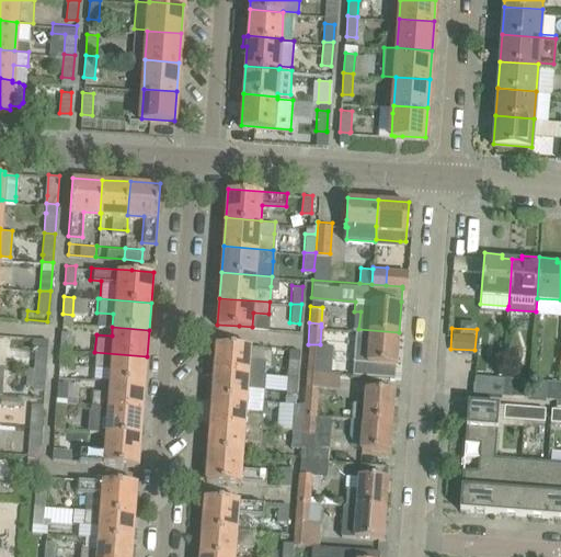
[(59,349),(70,350),(72,330),(61,329),(59,349)]
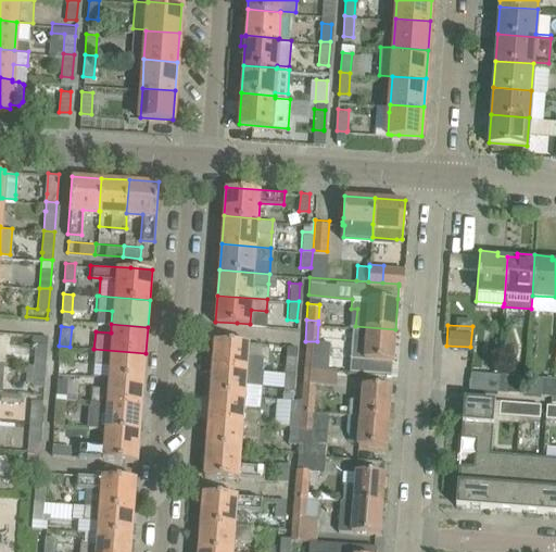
[(353,327),(351,356),(364,358),(371,359),(393,360),(395,329),(355,326),(355,327),(353,327)]
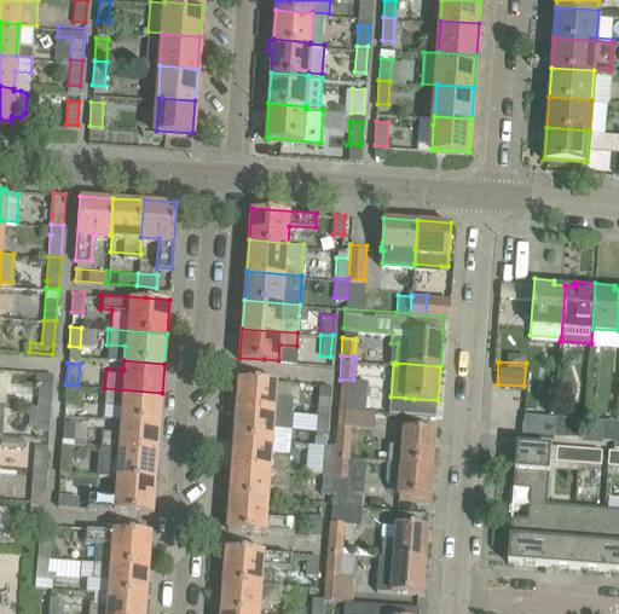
[(48,405),(51,383),(52,383),(53,371),(35,370),(34,381),(40,382),(39,382),(38,405),(48,405)]
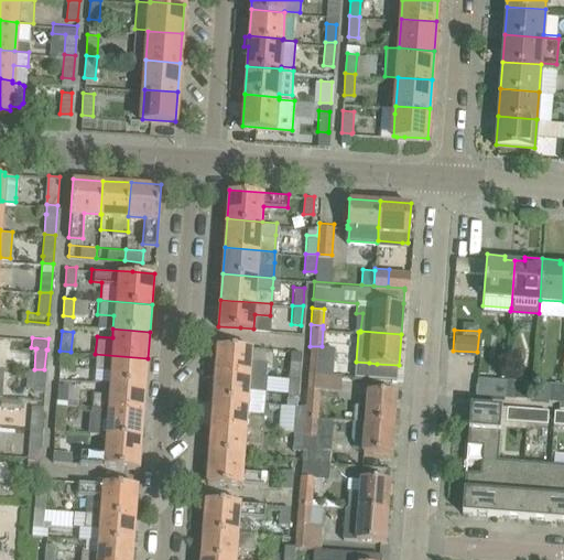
[(217,344),(215,372),(264,375),(266,361),(250,359),(251,346),(239,345),(217,344)]
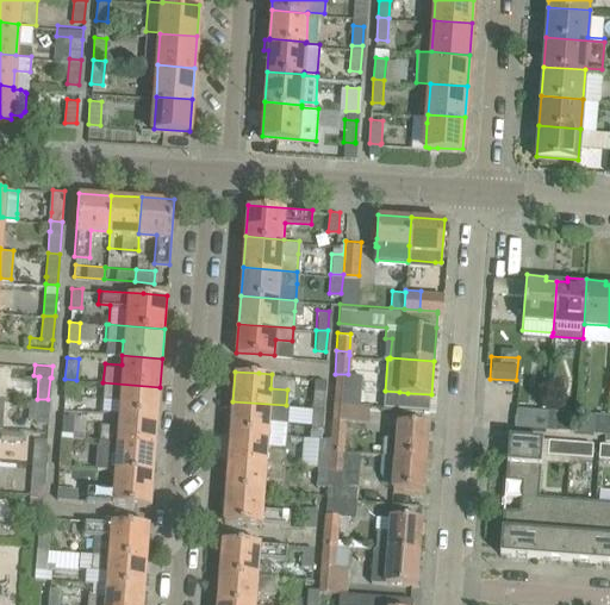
[(75,398),(76,380),(64,379),(63,397),(75,398)]
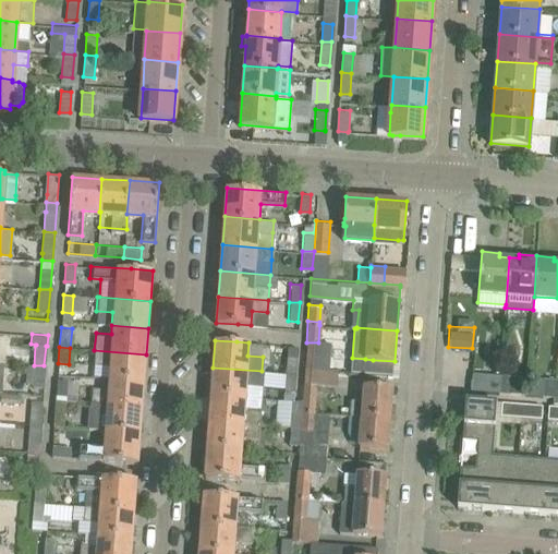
[(144,381),(146,354),(94,350),(94,361),(109,362),(108,377),(144,381)]
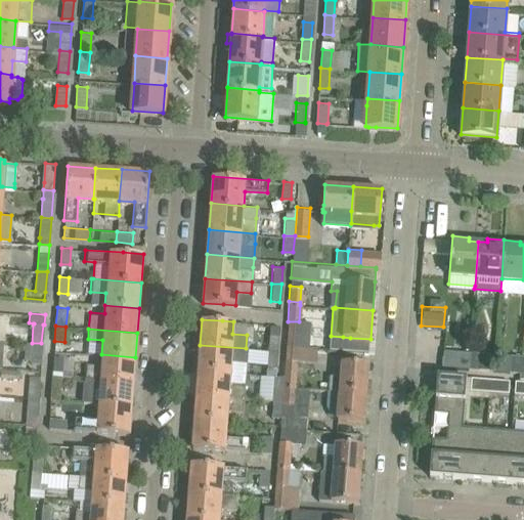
[(269,334),(268,350),(277,350),(278,335),(269,334)]
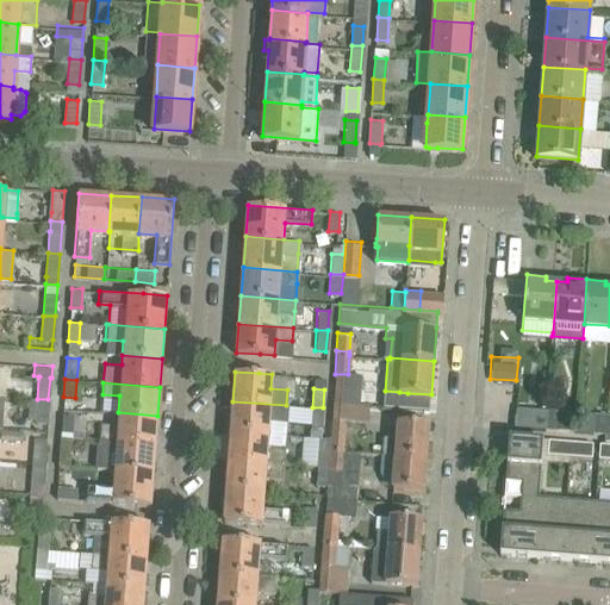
[(47,423),(48,399),(37,399),(35,423),(47,423)]
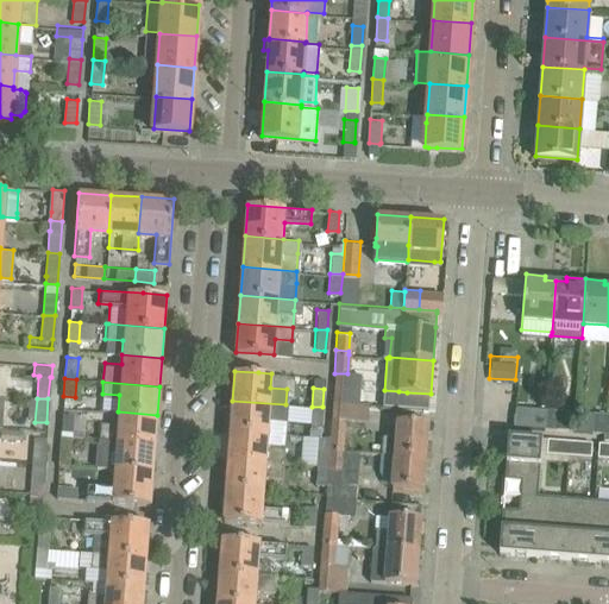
[(331,436),(330,448),(341,448),(344,417),(368,419),(369,401),(333,398),(331,436)]
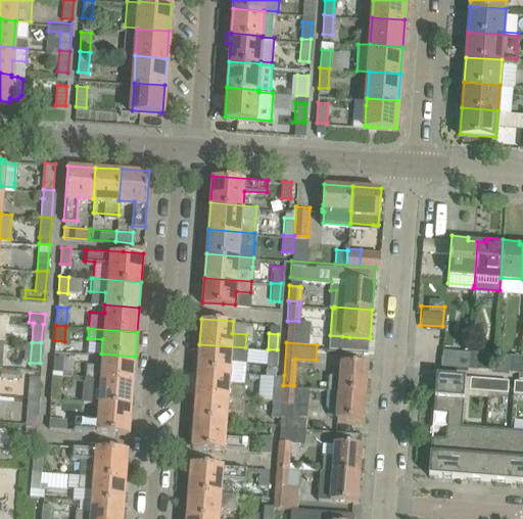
[(199,344),(197,369),(243,373),(244,362),(245,347),(199,344)]
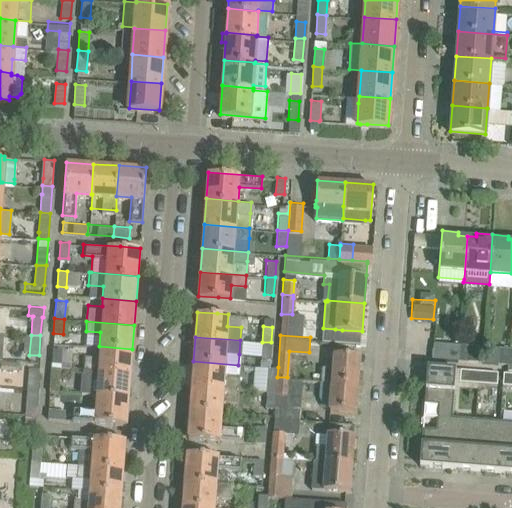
[(458,359),(459,343),(433,341),(432,357),(458,359)]
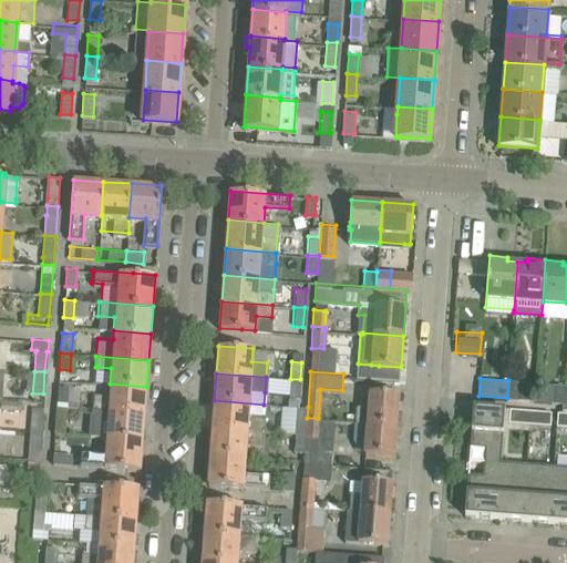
[(290,379),(289,396),(299,396),(300,379),(290,379)]
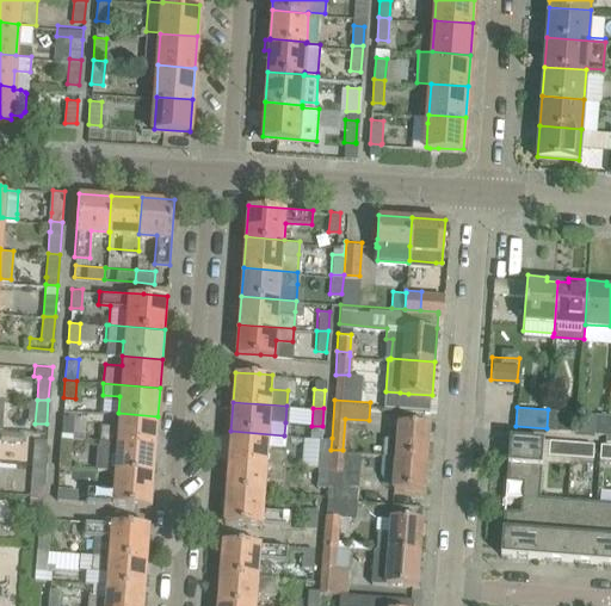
[(548,409),(547,428),(559,430),(560,410),(548,409)]
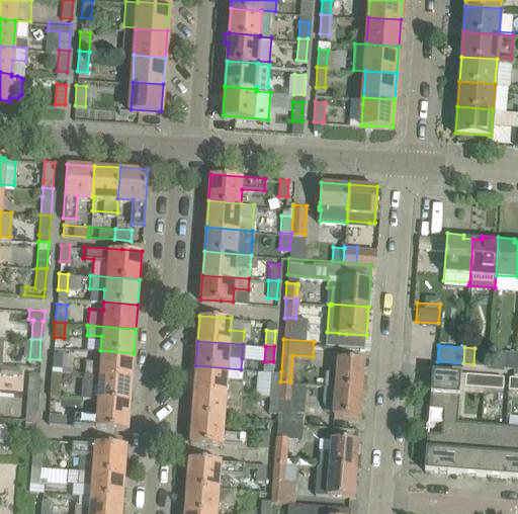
[(132,377),(134,353),(100,350),(99,361),(84,360),(83,373),(132,377)]
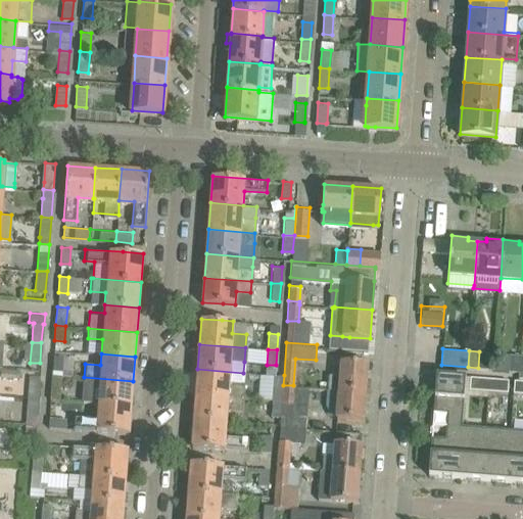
[(519,371),(520,355),(510,354),(509,370),(519,371)]
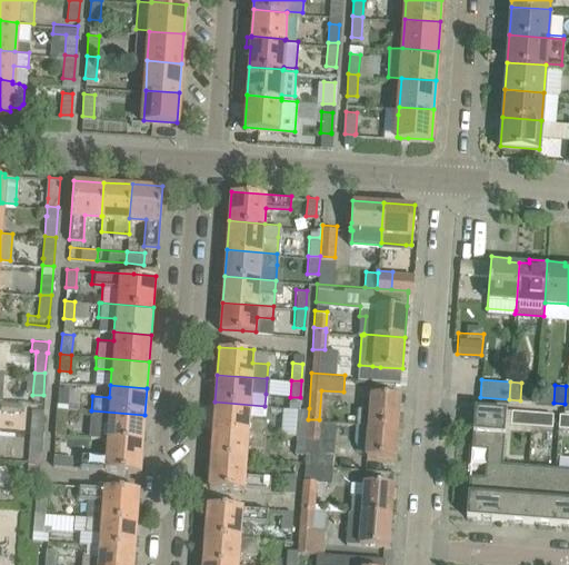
[(58,387),(57,406),(67,406),(69,388),(58,387)]
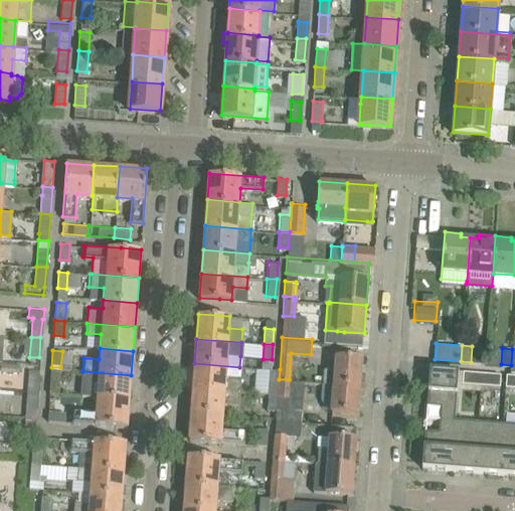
[(324,368),(323,382),(333,383),(360,385),(362,357),(342,355),(335,355),(334,368),(324,368)]
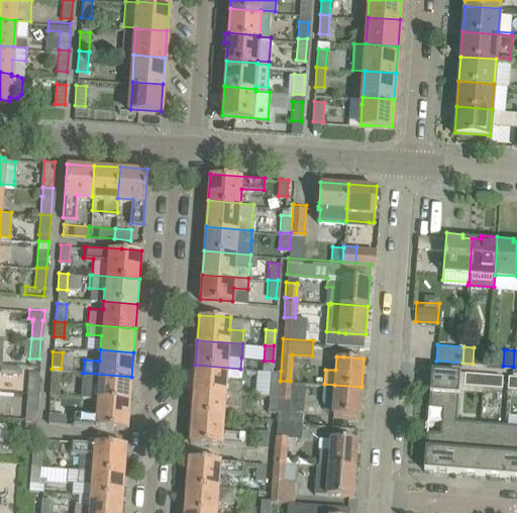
[(0,365),(0,373),(18,374),(18,366),(0,365)]
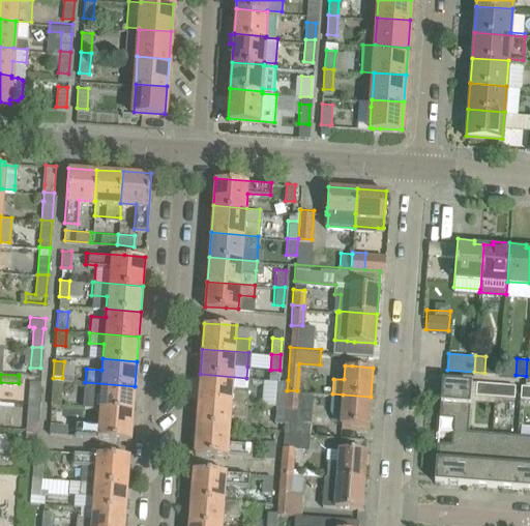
[(200,374),(198,399),(245,402),(246,389),(246,378),(200,374)]
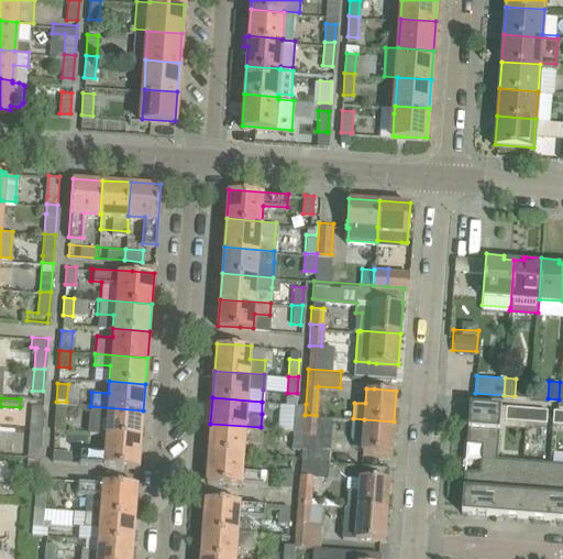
[(501,405),(470,402),(466,442),(482,444),(481,458),(496,459),(497,458),(501,405)]
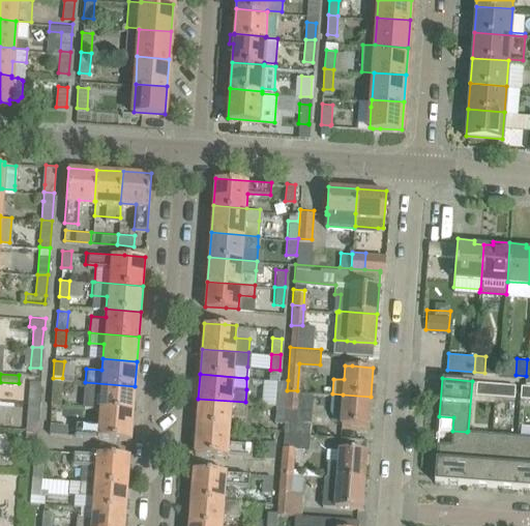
[(277,380),(276,404),(286,405),(287,390),(288,380),(282,379),(277,379),(277,380)]
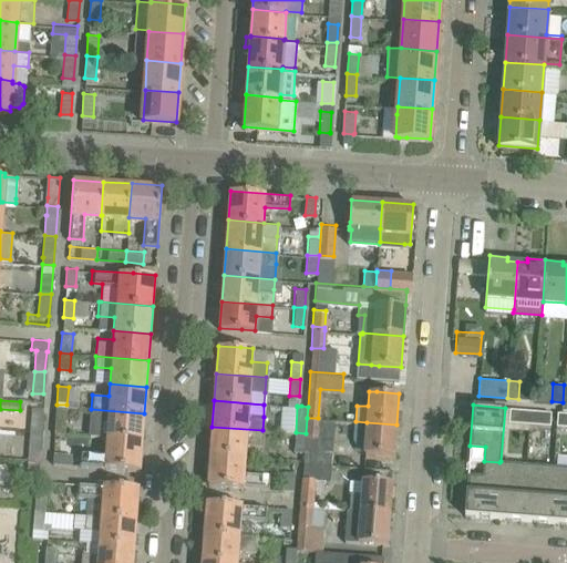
[(550,411),(509,408),(508,421),(550,425),(550,411)]
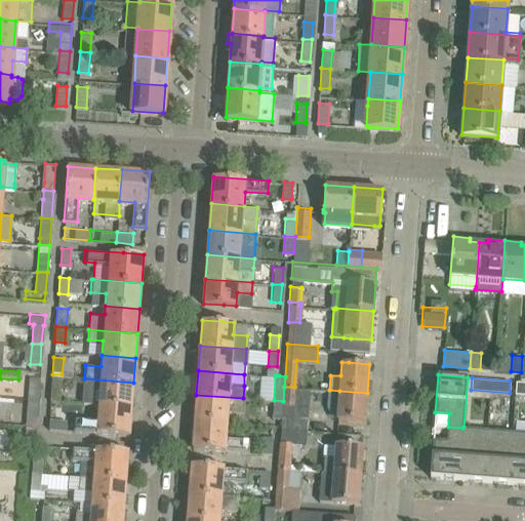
[(27,398),(37,399),(38,379),(29,378),(27,398)]
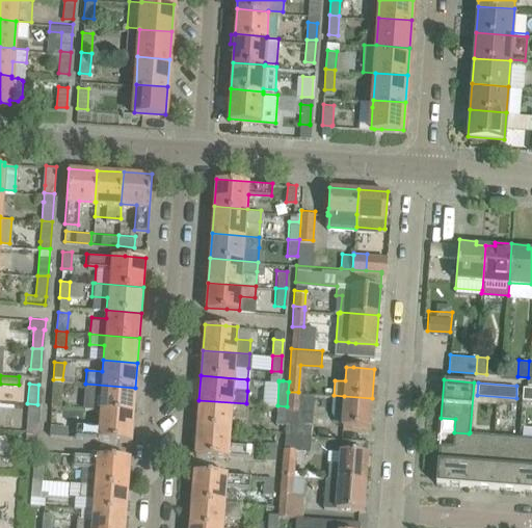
[(134,412),(135,388),(85,384),(84,395),(91,395),(90,407),(100,408),(100,410),(134,412)]
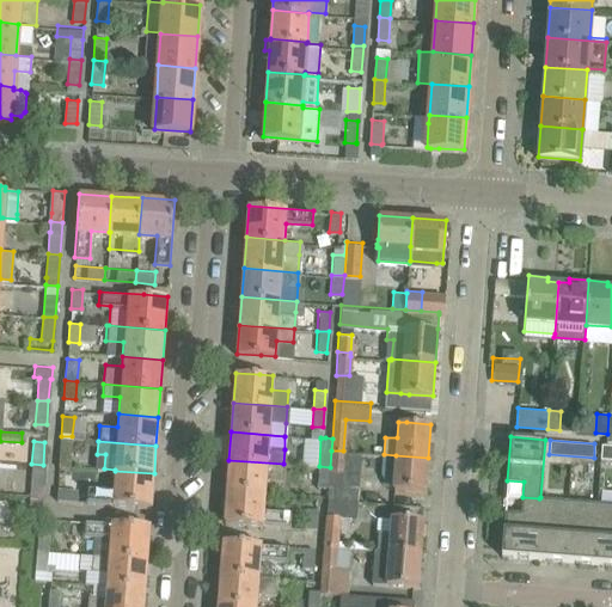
[(611,452),(611,443),(601,443),(600,458),(611,459),(611,452)]
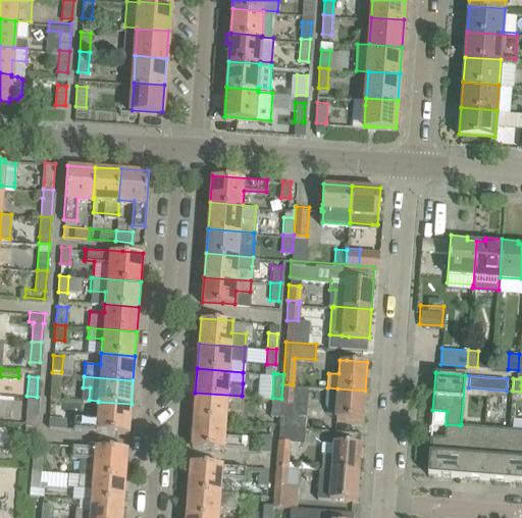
[(280,414),(279,423),(304,425),(307,385),(293,384),(282,384),(281,399),(280,414)]
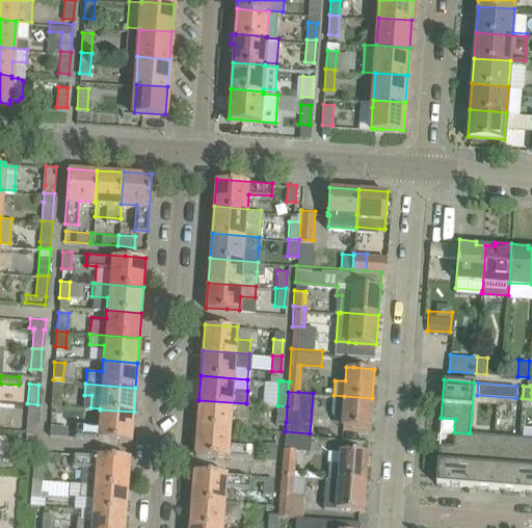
[(344,396),(342,425),(349,425),(370,427),(372,398),(344,396)]
